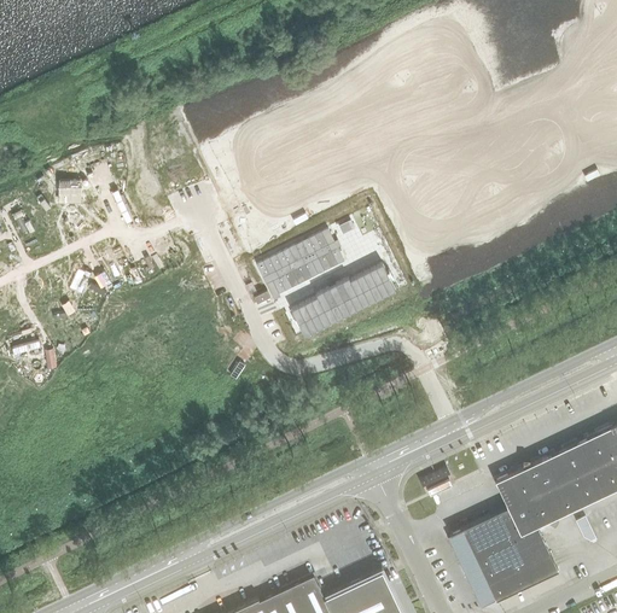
[(329,231),(257,267),(269,292),(273,299),(344,263),(329,231)]
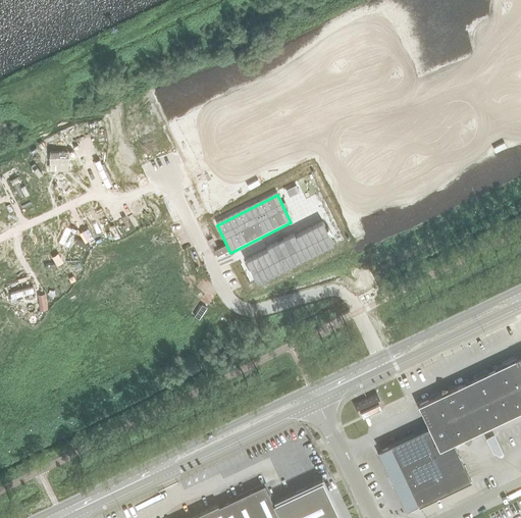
[(268,252),(247,263),(257,285),(334,247),(323,224),(296,238),(295,236),(267,250),(268,252)]
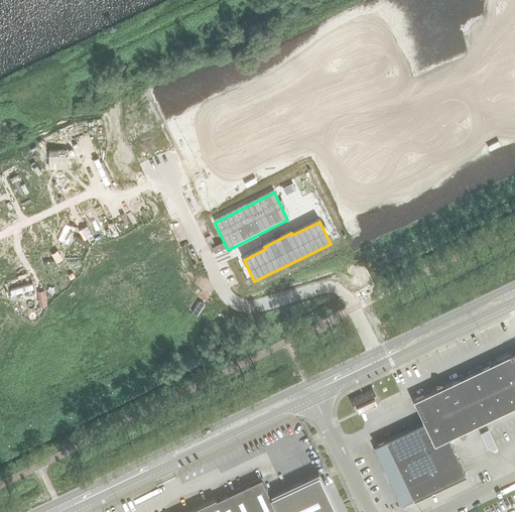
[(225,244),(214,249),(217,255),(228,250),(225,244)]
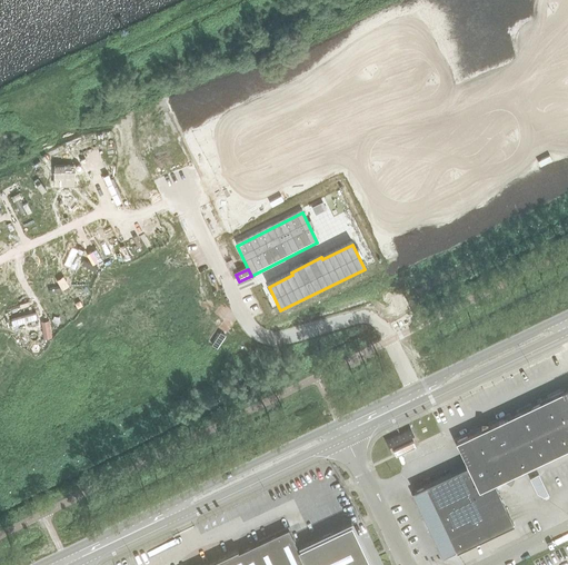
[(468,469),(415,495),(415,496),(427,491),(440,521),(428,527),(430,533),(444,527),(457,556),(514,529),(495,487),(505,483),(512,476),(515,478),(521,475),(567,452),(567,392),(498,426),(456,446),(457,447),(468,469)]
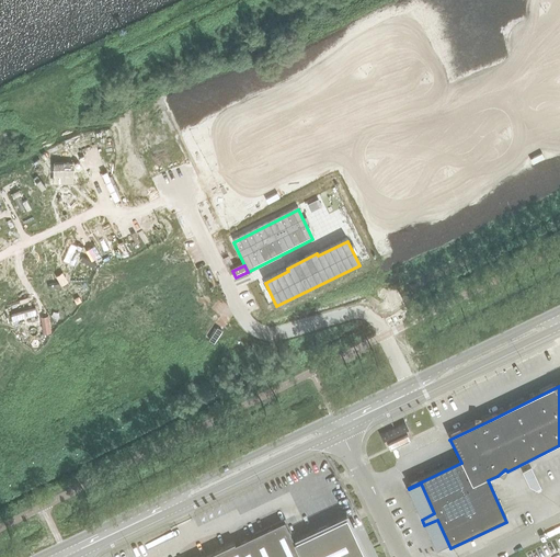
[(364,556),(347,521),(295,546),(295,545),(285,525),(254,540),(235,548),(235,547),(236,547),(235,546),(213,556),(364,556)]
